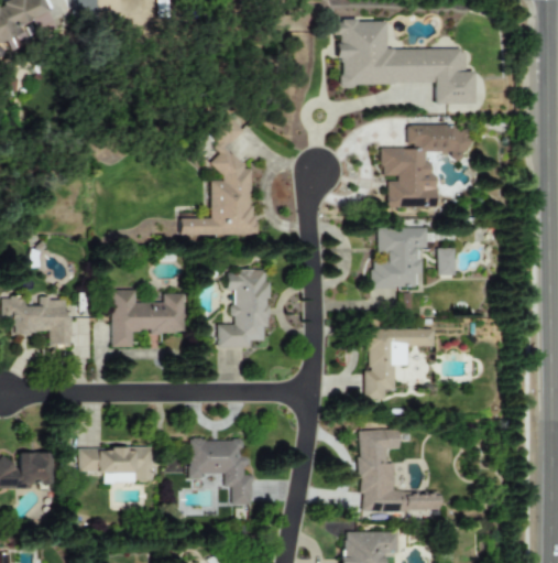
[(6,0),(0,2),(0,38),(53,15),(46,0),(6,0)]
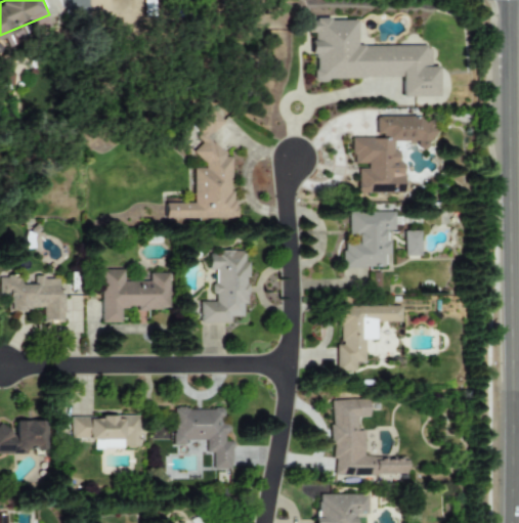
[(405,77),(405,96),(441,96),(441,66),(434,66),(433,44),(360,45),(359,18),(310,18),(310,32),(314,32),(314,55),(317,55),(317,78),(405,77)]
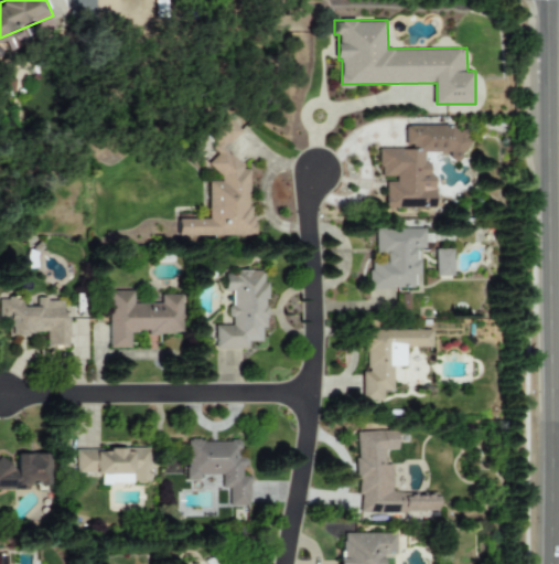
[(254,234),(255,168),(238,168),(238,116),(218,116),(218,168),(224,168),(224,180),(212,180),(212,217),(194,217),(194,213),(181,213),(181,234),(254,234)]
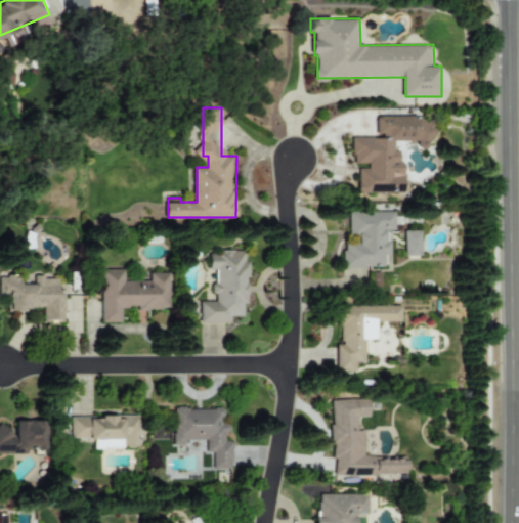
[(436,117),(380,116),(379,136),(356,136),(355,164),(361,164),(361,190),(406,192),(407,161),(402,161),(402,150),(397,150),(397,140),(420,140),(420,148),(435,149),(436,117)]
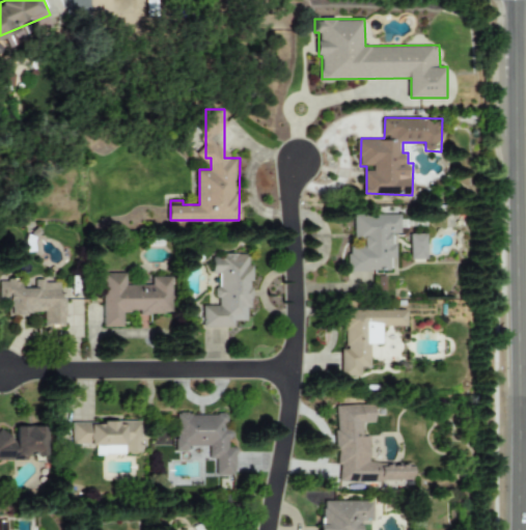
[(351,271),(392,270),(392,255),(398,255),(397,232),(404,232),(403,213),(356,214),(357,236),(366,236),(366,246),(351,246),(351,271)]
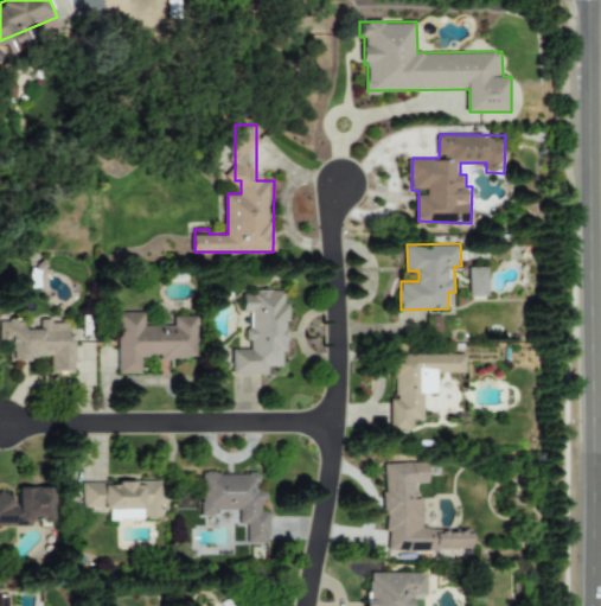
[(472,267),(472,295),(491,295),(490,266),(472,267)]
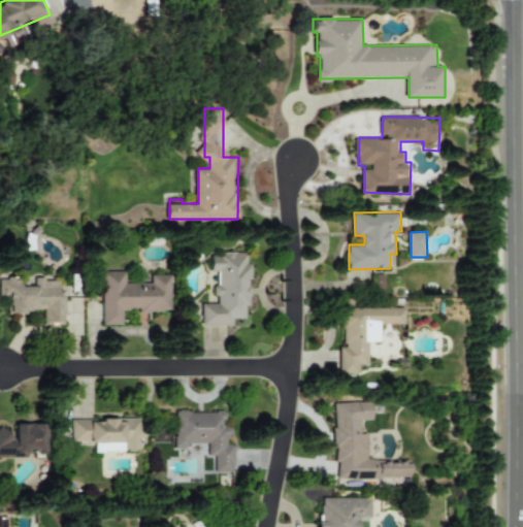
[(204,325),(237,325),(237,319),(248,319),(248,305),(252,305),(252,277),(252,252),(223,252),(223,255),(214,255),(214,271),(219,270),(219,302),(204,302),(204,325)]
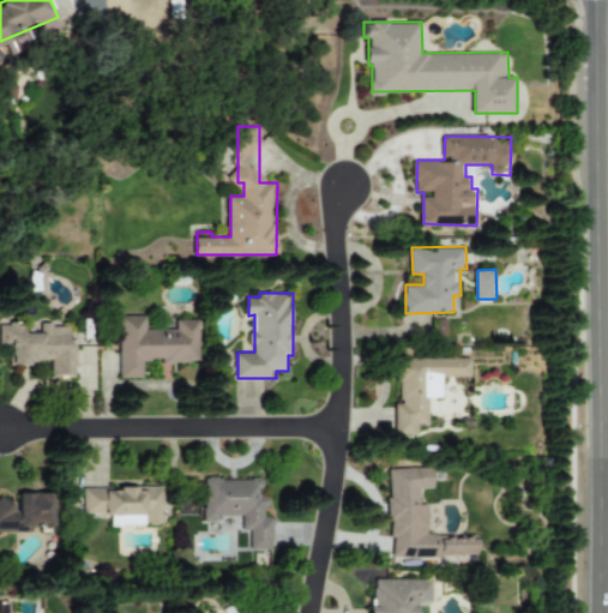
[(122,377),(145,377),(145,359),(164,359),(164,362),(202,362),(202,319),(179,319),(179,328),(148,328),(148,314),(121,316),(122,377)]
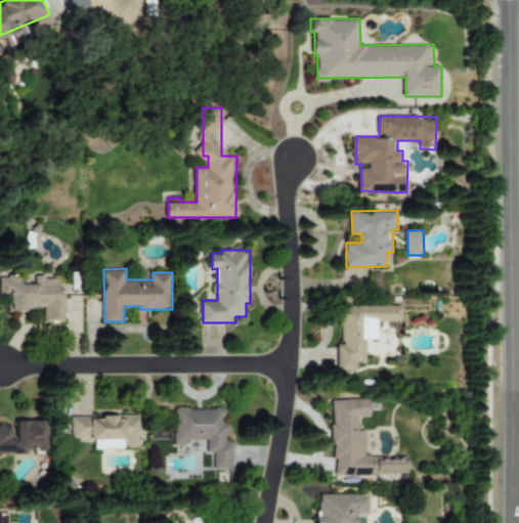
[(67,321),(66,293),(62,293),(61,276),(37,276),(38,284),(24,284),(24,276),(2,276),(2,294),(11,293),(12,309),(47,308),(47,321),(67,321)]
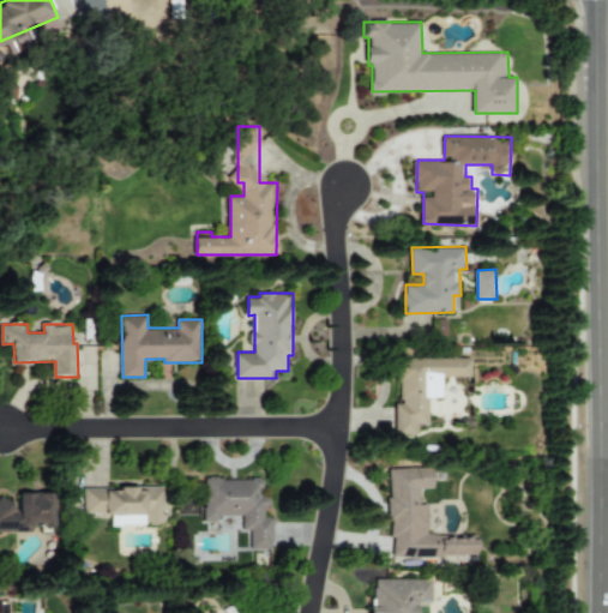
[(474,358),(401,356),(401,403),(397,403),(397,434),(420,434),(420,424),(431,424),(431,397),(444,397),(445,376),(474,376),(474,358)]
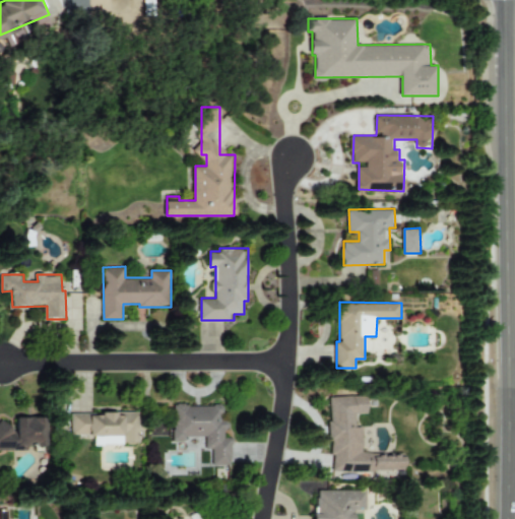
[(405,470),(405,451),(365,452),(365,427),(358,427),(358,412),(369,412),(368,395),(332,396),(333,471),(405,470)]
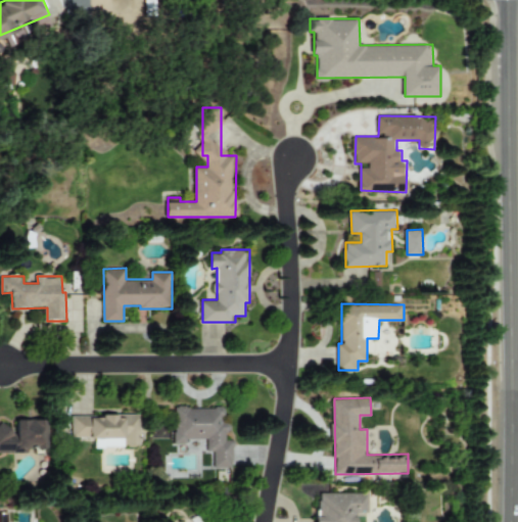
[(176,443),(189,443),(189,438),(208,438),(208,452),(216,452),(216,468),(234,468),(235,439),(227,439),(228,408),(176,407),(176,443)]
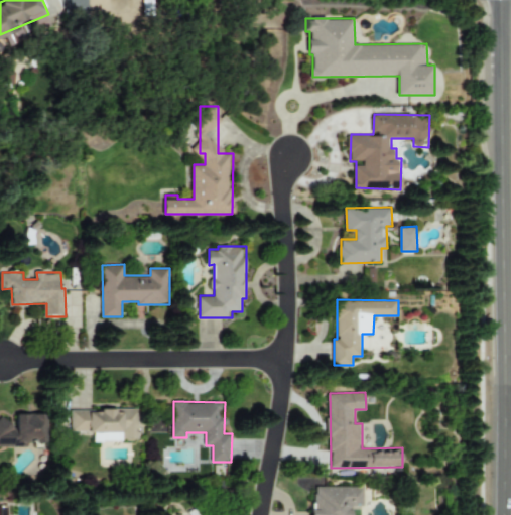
[(73,409),(73,431),(96,431),(96,440),(140,440),(140,408),(73,409)]
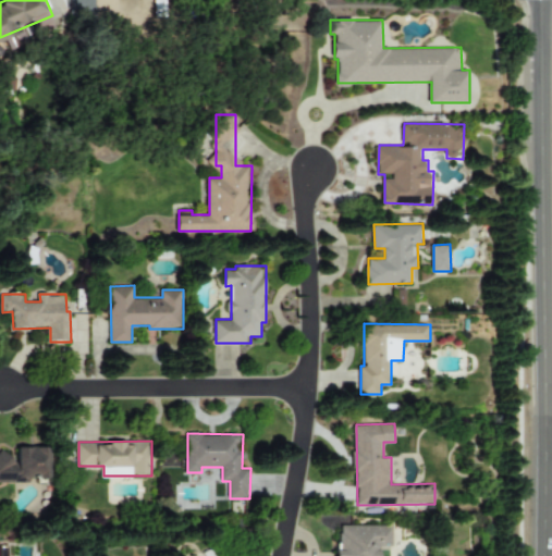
[(19,446),(19,455),(0,455),(0,482),(36,482),(51,482),(50,445),(19,446)]
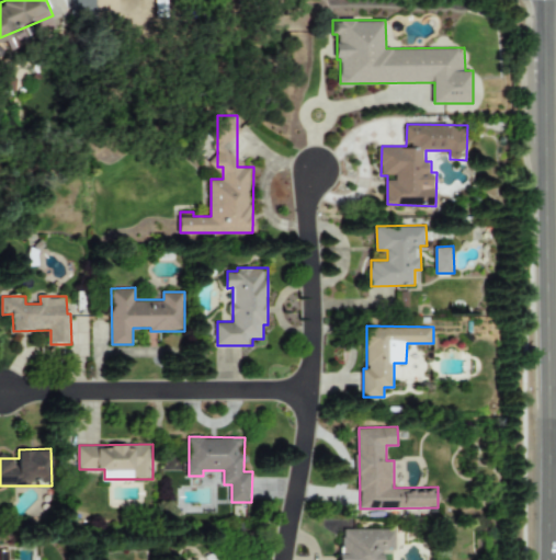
[(396,528),(342,528),(342,559),(384,559),(384,549),(396,549),(396,528)]
